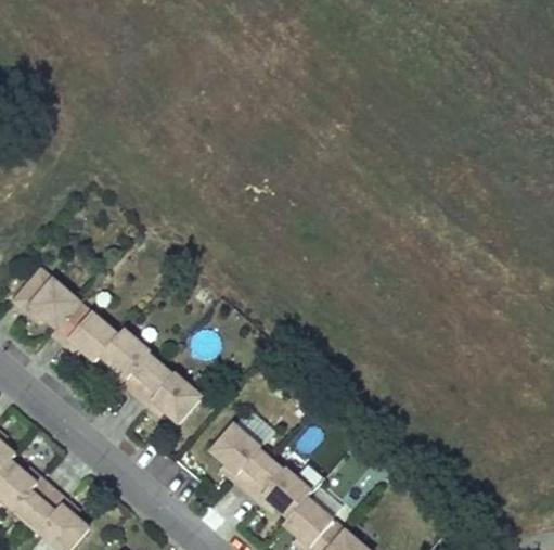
[(172,372),(160,361),(150,352),(151,349),(124,325),(118,332),(92,309),(90,311),(78,302),(80,299),(53,276),(51,279),(39,268),(13,297),(27,308),(31,304),(42,314),(56,325),(52,330),(65,342),(69,336),(80,346),(95,359),(101,353),(116,366),(127,375),(123,380),(149,403),(153,398),(164,407),(178,420),(202,394),(175,370),(172,372)]
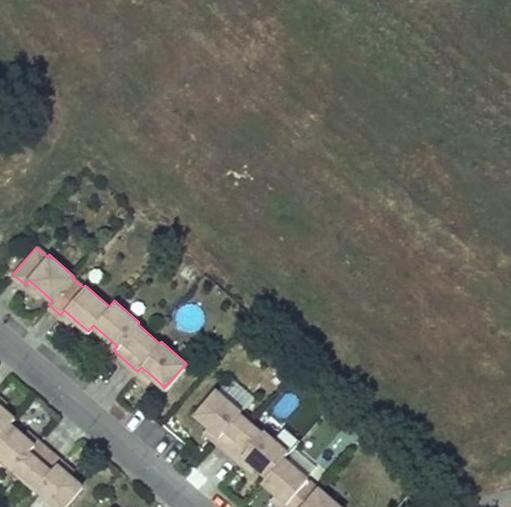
[(39,289),(29,280),(25,284),(35,294),(39,289)]
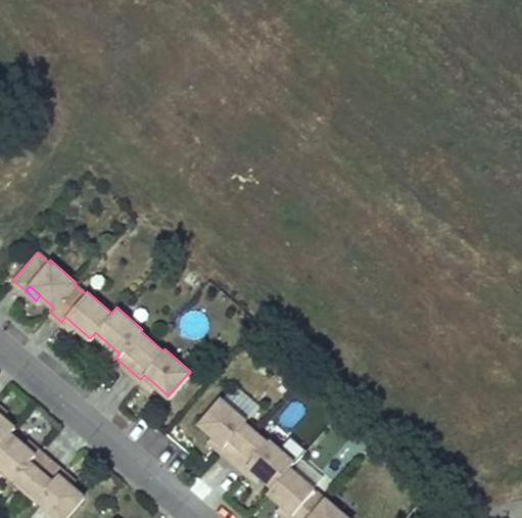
[(76,326),(65,317),(61,322),(72,331),(76,326)]
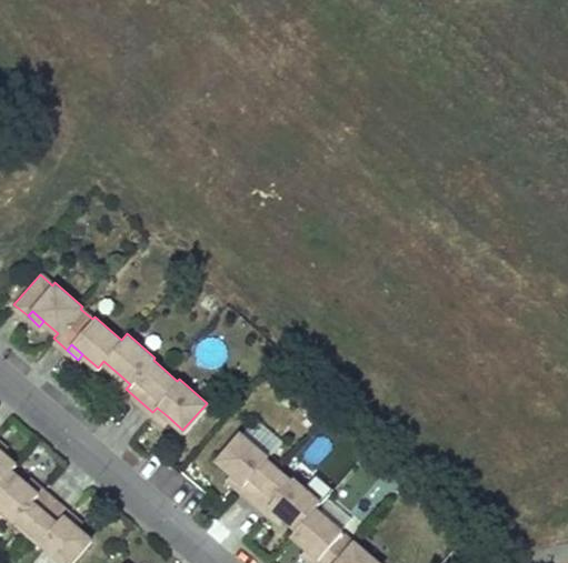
[(167,369),(155,358),(153,360),(165,370),(167,369)]
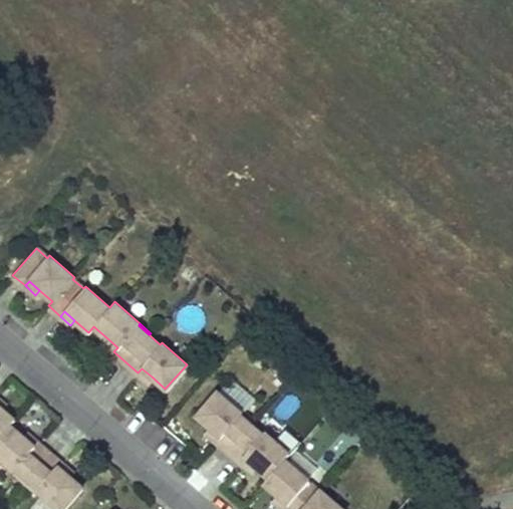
[(162,342),(151,333),(149,334),(160,344),(162,342)]
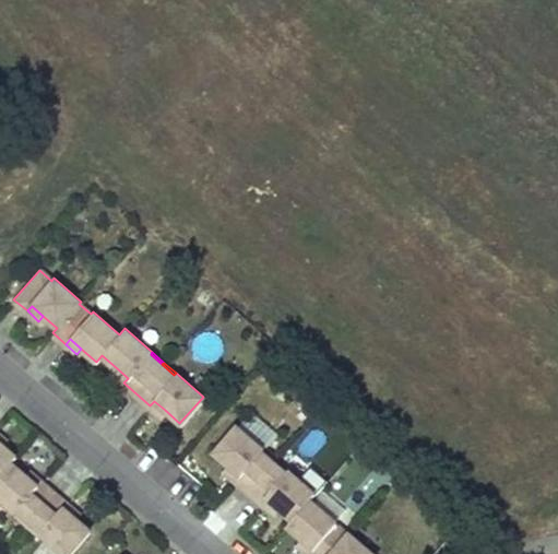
[(295,386),(303,376),(291,366),(283,375),(295,386)]
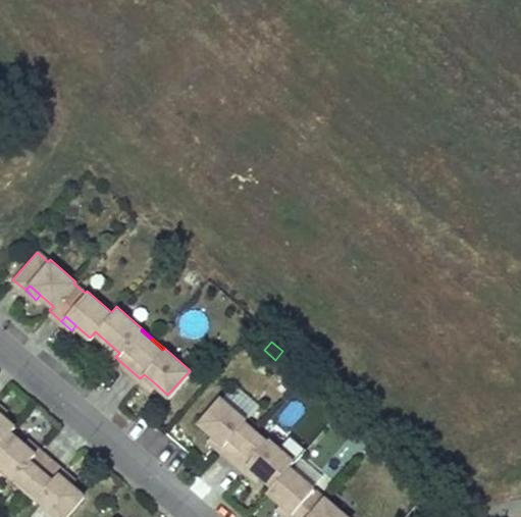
[(119,353),(109,344),(104,349),(115,357),(119,353)]
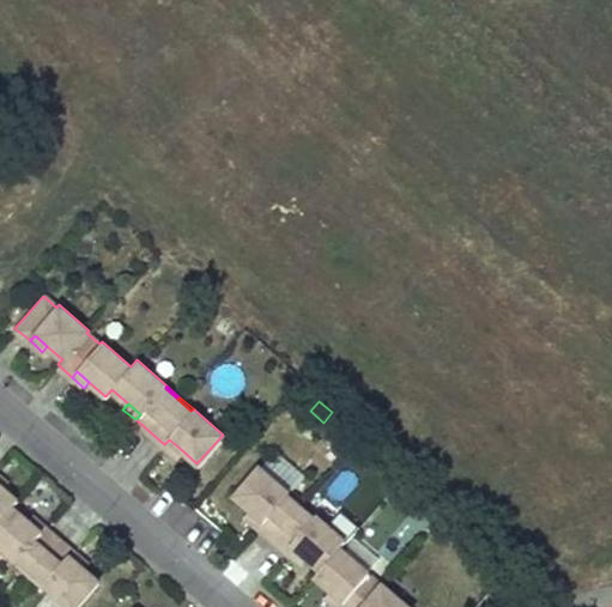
[(181,449),(169,439),(164,444),(176,455),(181,449)]
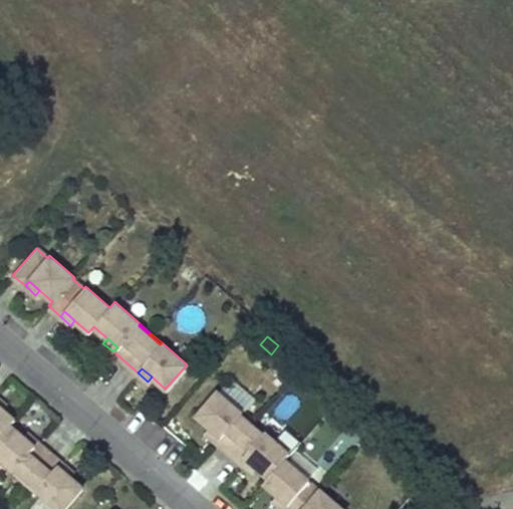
[(289,452),(264,431),(262,433),(251,423),(240,414),(242,412),(217,391),(196,415),(210,427),(220,436),(216,441),(240,461),(244,456),(254,465),(268,477),(263,482),(277,494),(287,503),(282,508),(283,508),(343,508),(320,488),(318,490),(307,481),(309,479),(284,458),(289,452)]
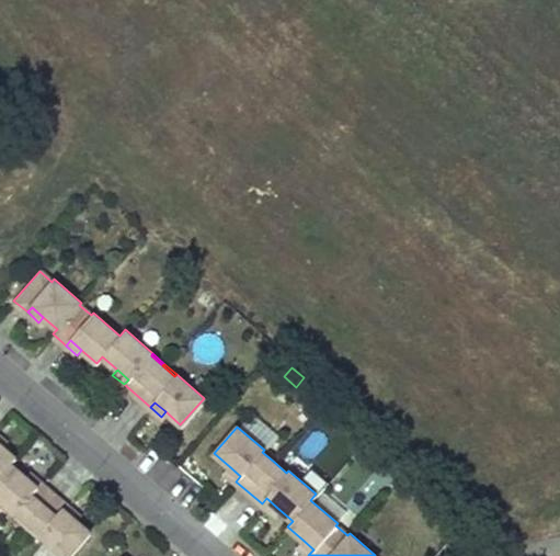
[(67,502),(42,480),(37,486),(26,476),(11,463),(16,457),(1,444),(0,443),(0,500),(14,513),(16,511),(41,532),(38,534),(64,555),(66,555),(90,530),(75,517),(63,508),(67,502)]
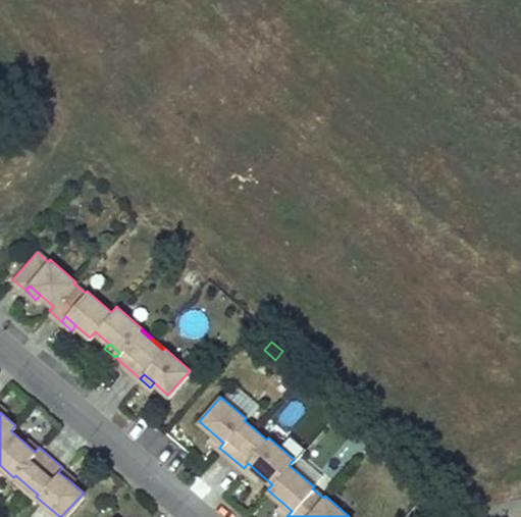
[(257,427),(246,418),(244,420),(255,429),(257,427)]
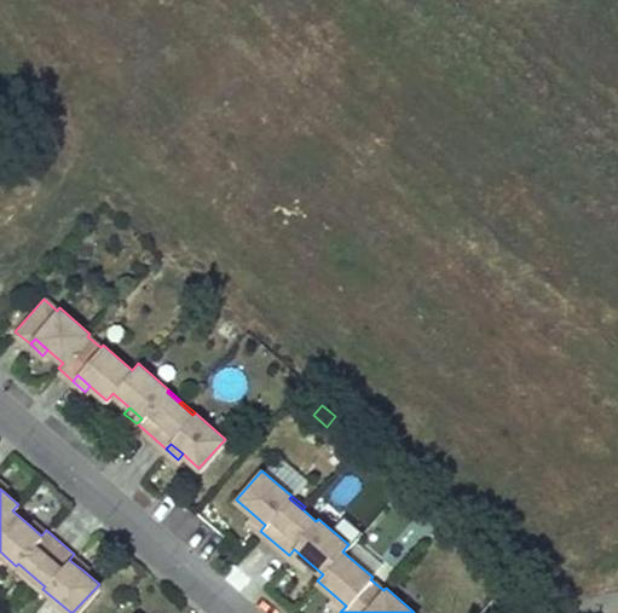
[(318,519),(305,507),(302,509),(316,521),(318,519)]
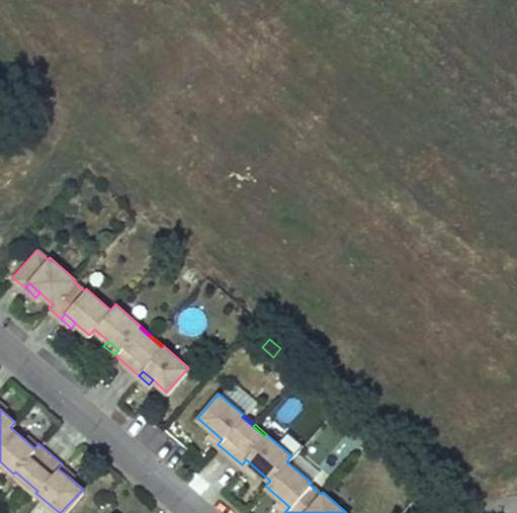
[(222,439),(211,430),(207,435),(218,444),(222,439)]
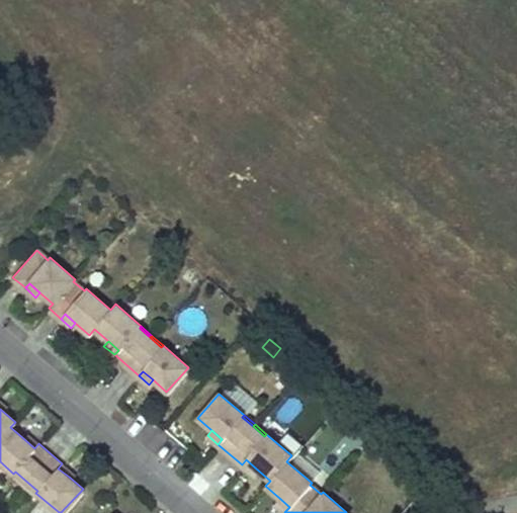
[(38,443),(28,434),(24,439),(34,448),(38,443)]
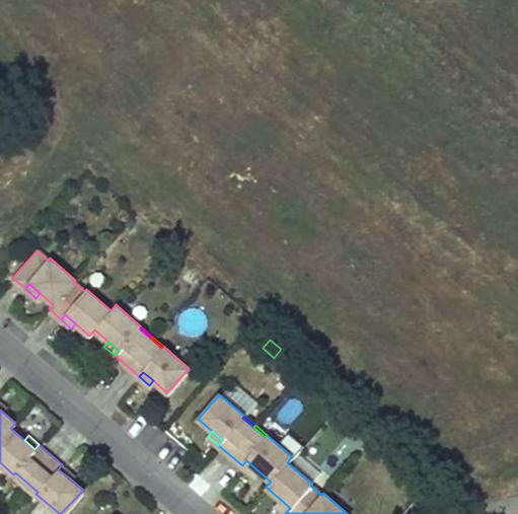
[(256,469),(246,460),(242,465),(252,474),(256,469)]
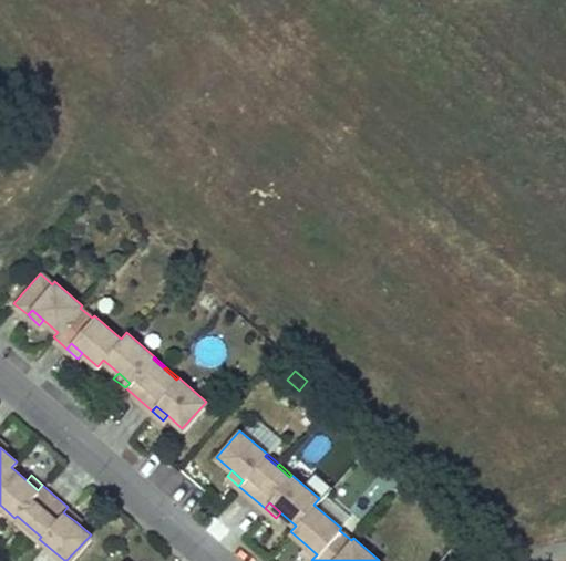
[(79,517),(68,507),(63,512),(75,521),(79,517)]
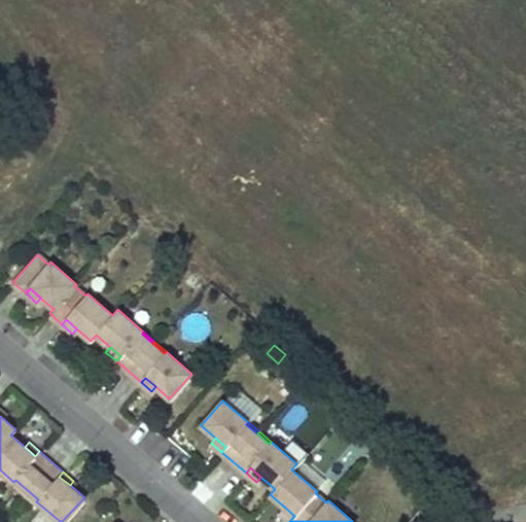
[(294,516),(284,507),(280,512),(289,521),(294,516)]
